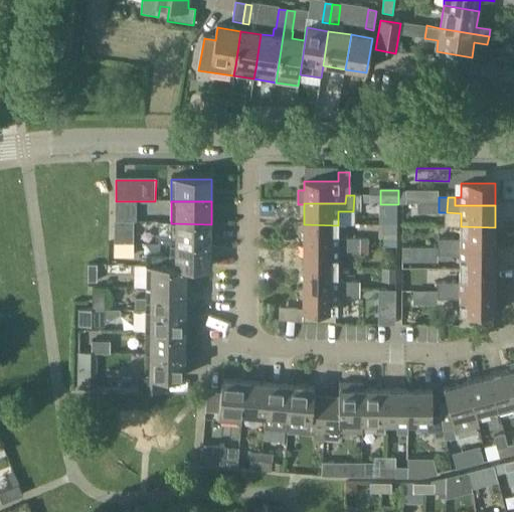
[(117,225),(127,225),(127,207),(117,207),(117,225)]
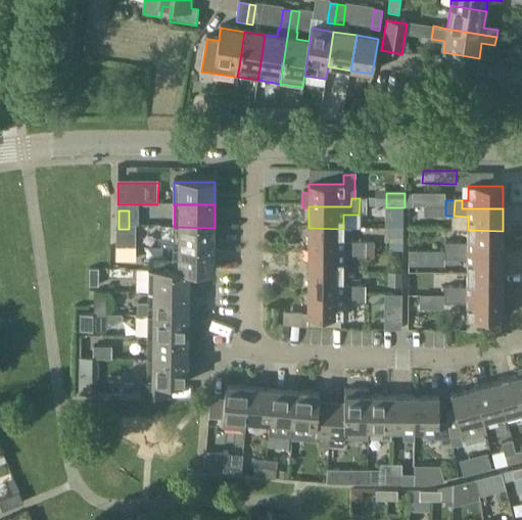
[(215,250),(215,228),(174,227),(173,249),(215,250)]
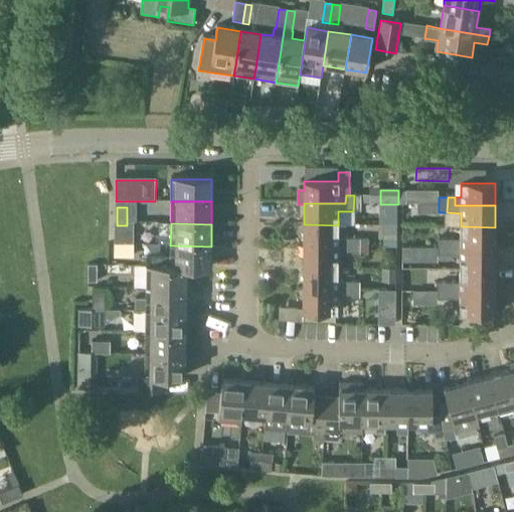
[(304,224),(304,246),(338,246),(345,246),(345,239),(338,239),(338,225),(304,224)]
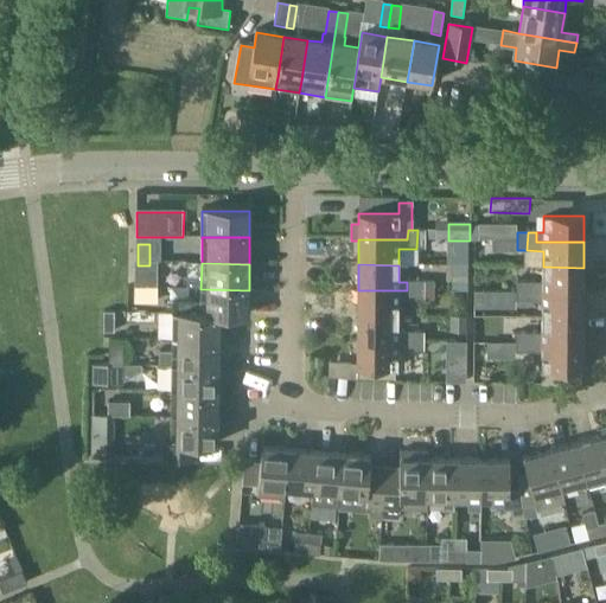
[(582,293),(584,268),(543,267),(542,283),(536,283),(536,293),(542,293),(582,293)]
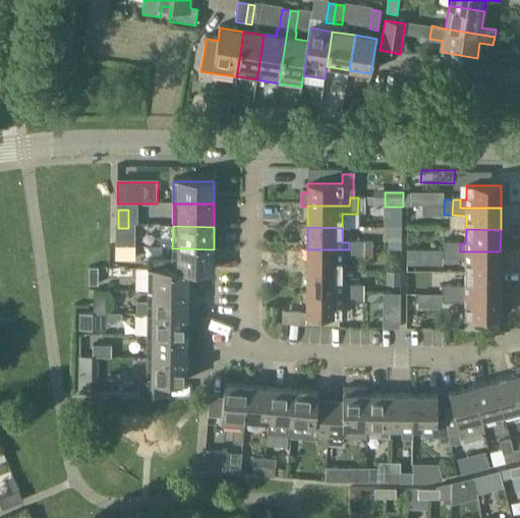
[(116,247),(135,247),(135,236),(116,236),(116,247)]
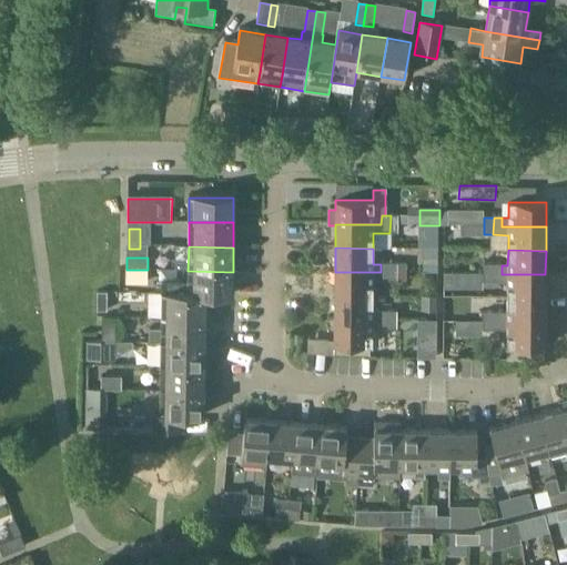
[(335,272),(335,296),(373,296),(373,281),(381,281),(390,281),(390,264),(381,264),(381,272),(373,272),(335,272)]
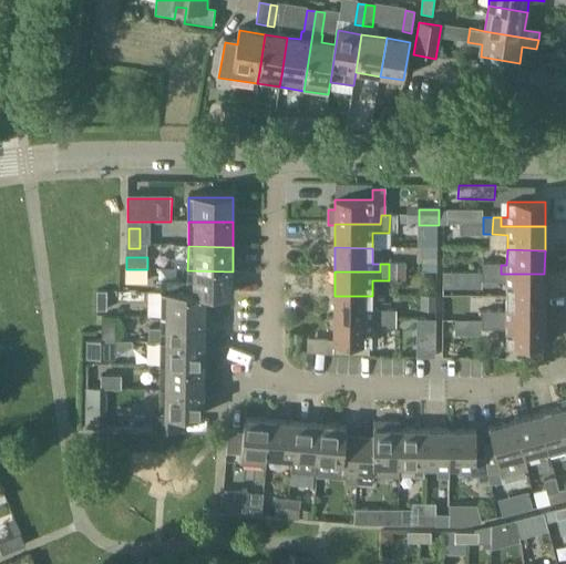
[(492,283),(492,265),(482,265),(482,274),(482,283),(492,283)]
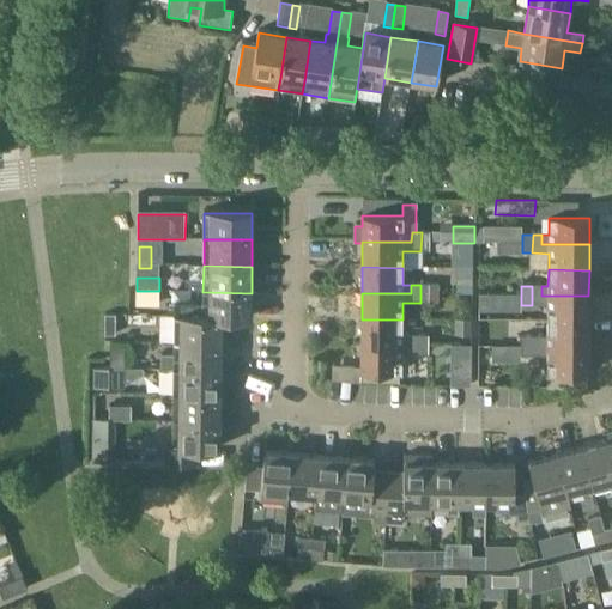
[(588,322),(588,296),(547,296),(541,296),(541,286),(532,286),(532,305),(547,305),(547,322),(588,322)]
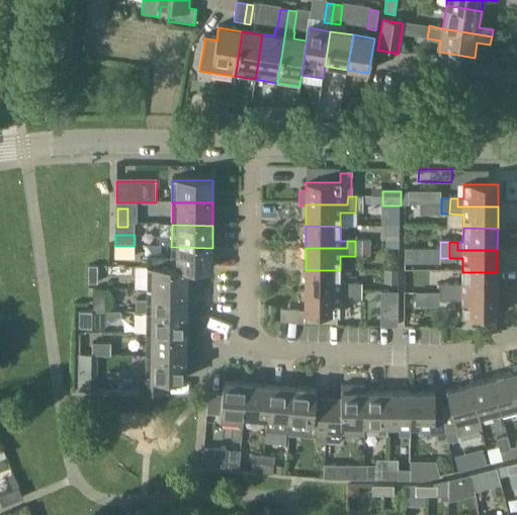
[(135,260),(135,246),(115,246),(115,260),(135,260)]
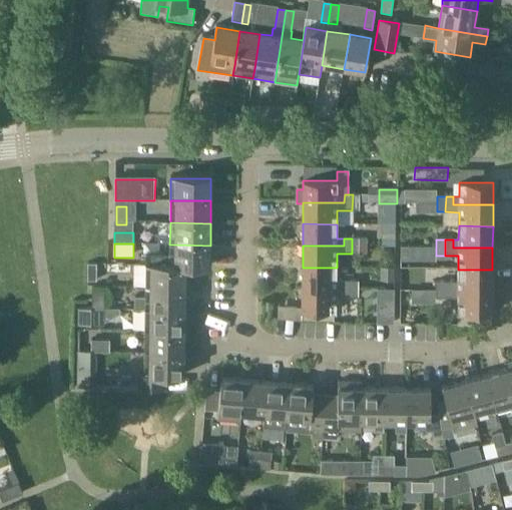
[(145,259),(145,267),(185,268),(185,267),(209,267),(210,245),(169,244),(169,259),(145,259)]
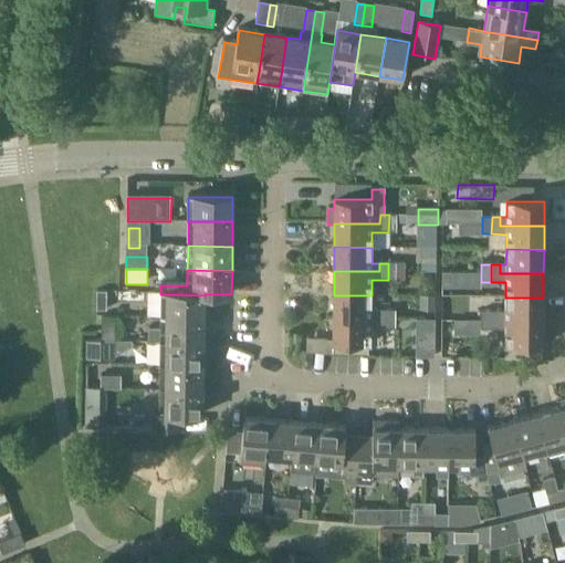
[(473,299),(473,278),(454,278),(453,298),(473,299)]
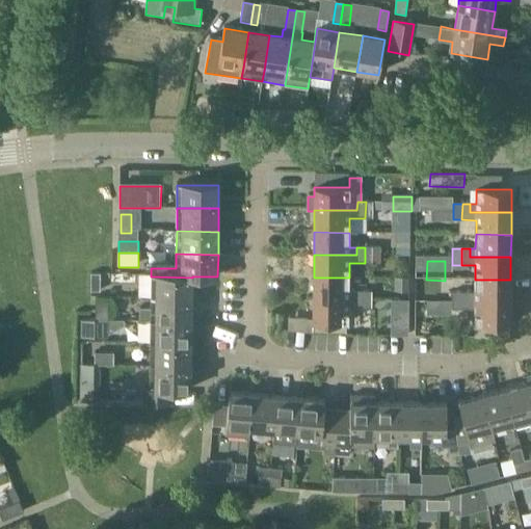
[(132,275),(131,298),(141,298),(142,275),(132,275)]
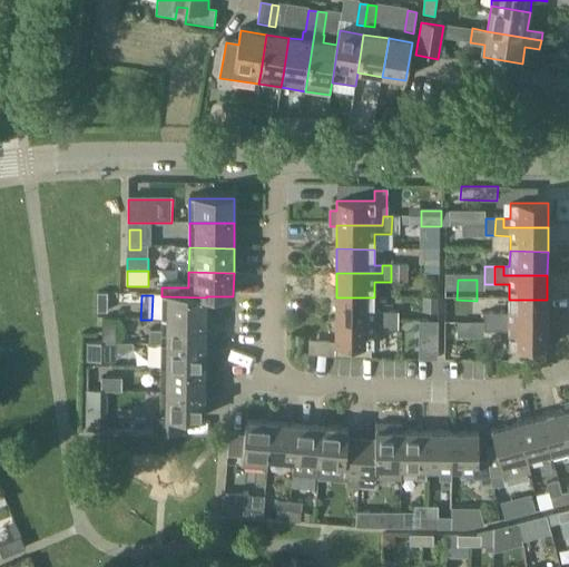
[(99,296),(99,315),(110,315),(110,296),(99,296)]
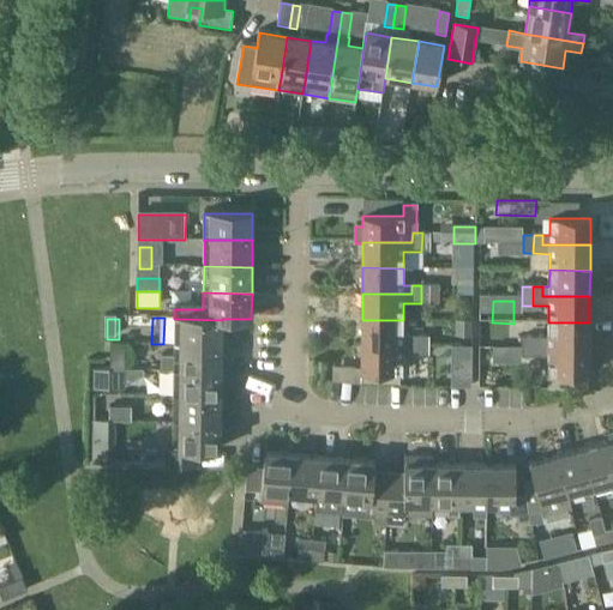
[(222,346),(222,320),(174,319),(174,345),(222,346)]
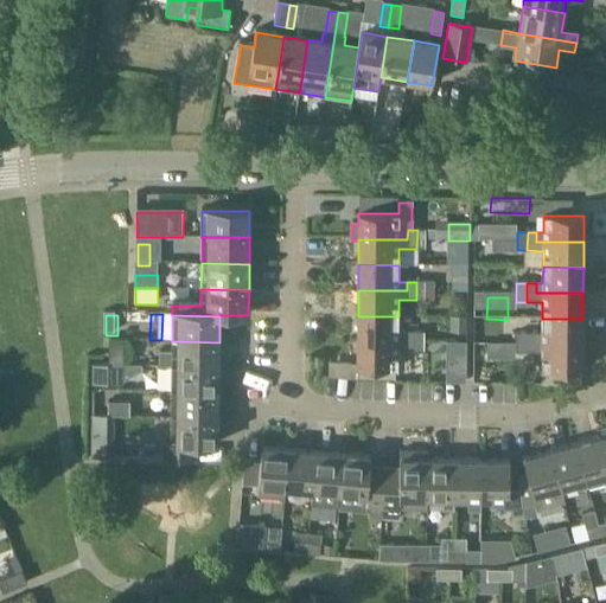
[(358,316),(358,341),(397,341),(404,342),(406,342),(406,341),(406,333),(404,333),(397,333),(399,316),(358,316)]
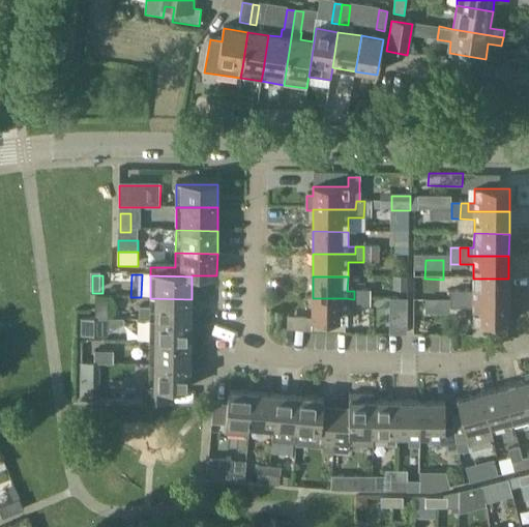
[(508,301),(508,279),(473,279),(473,292),(468,292),(468,300),(473,300),(508,301)]
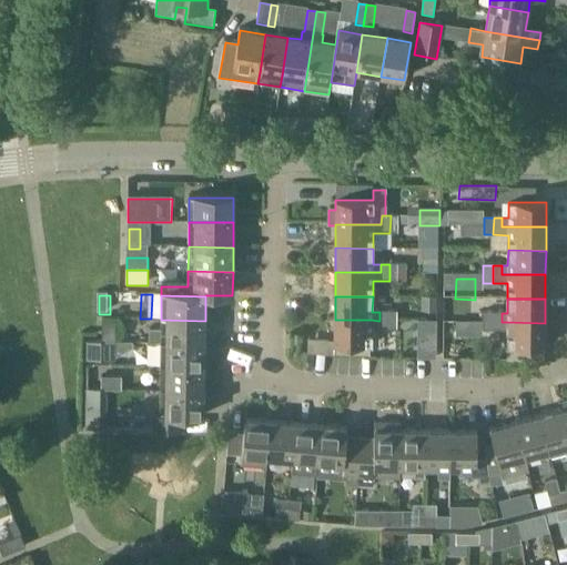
[(335,320),(334,344),(372,344),(372,330),(380,330),(387,330),(388,330),(388,312),(387,312),(380,312),(380,320),(380,321),(378,321),(372,320),(335,320)]
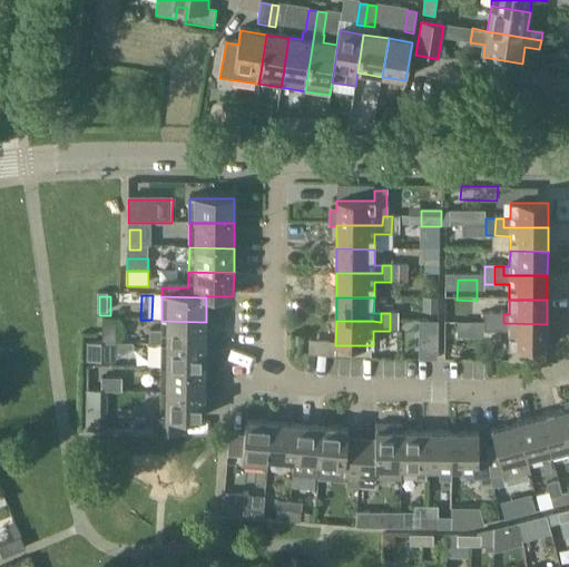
[(493,332),(493,314),(484,314),(484,323),(484,332),(493,332)]
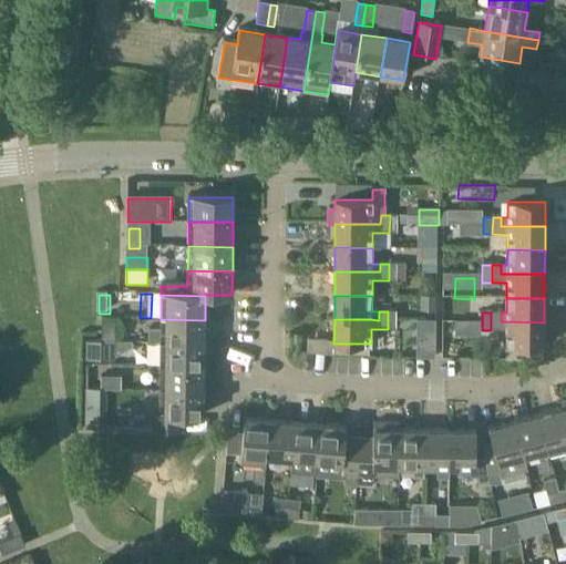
[(544,347),(544,322),(506,321),(501,321),(501,313),(491,313),(491,330),(506,330),(506,346),(544,347)]
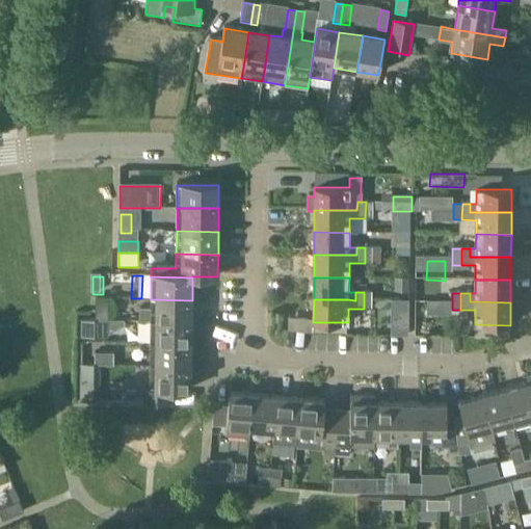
[(192,322),(192,300),(151,299),(151,311),(141,311),(141,322),(151,322),(192,322)]
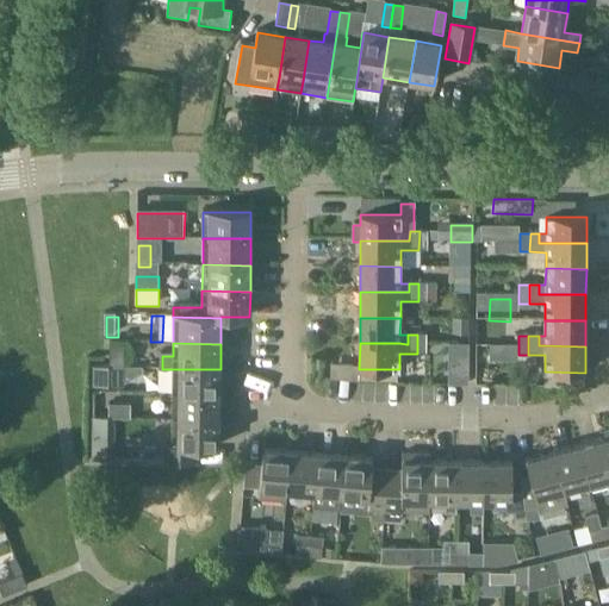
[(126,349),(109,349),(109,368),(126,369),(126,349)]
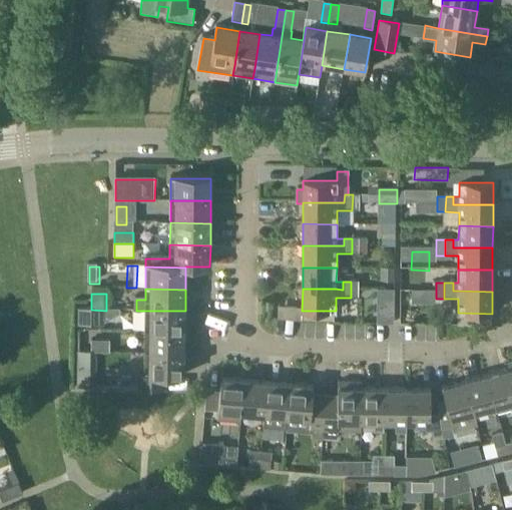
[(271,320),(292,321),(292,308),(272,308),(271,320)]
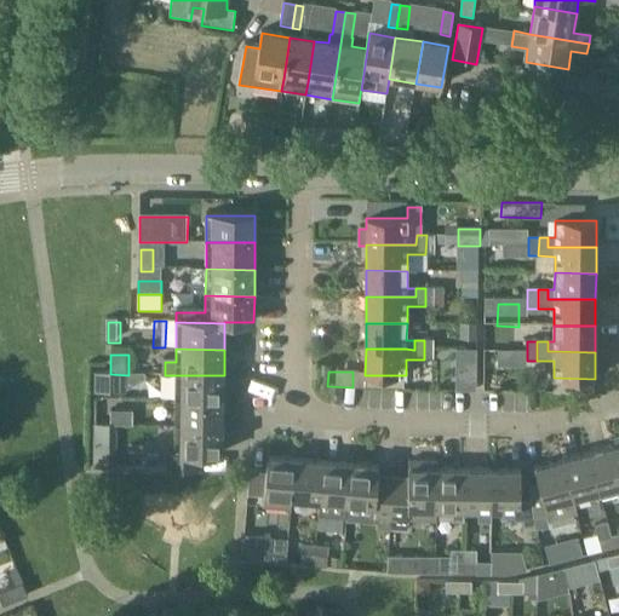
[(468,391),(469,374),(453,373),(453,390),(468,391)]
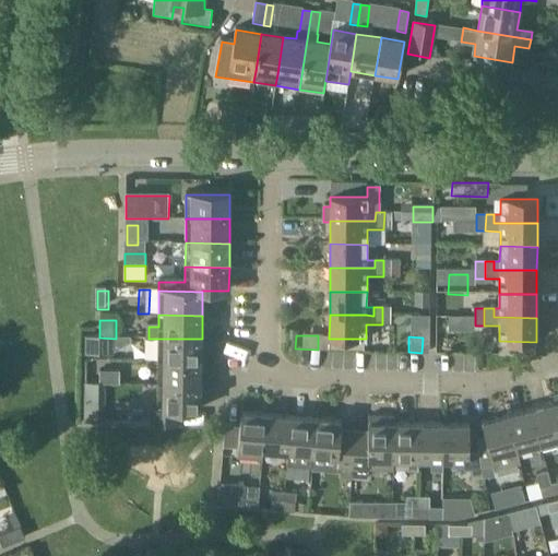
[(99,338),(99,357),(116,357),(116,339),(99,338)]
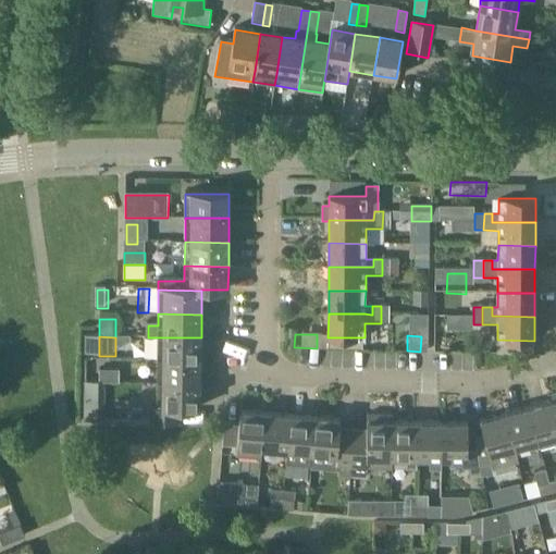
[(157,360),(201,360),(201,337),(158,337),(157,360)]
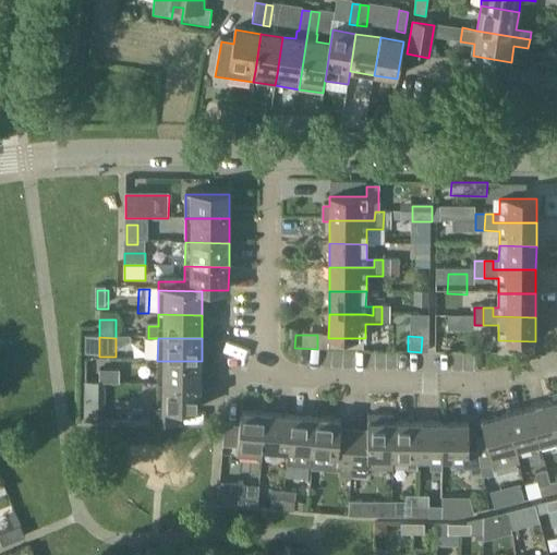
[(201,386),(202,361),(157,361),(157,385),(201,386)]
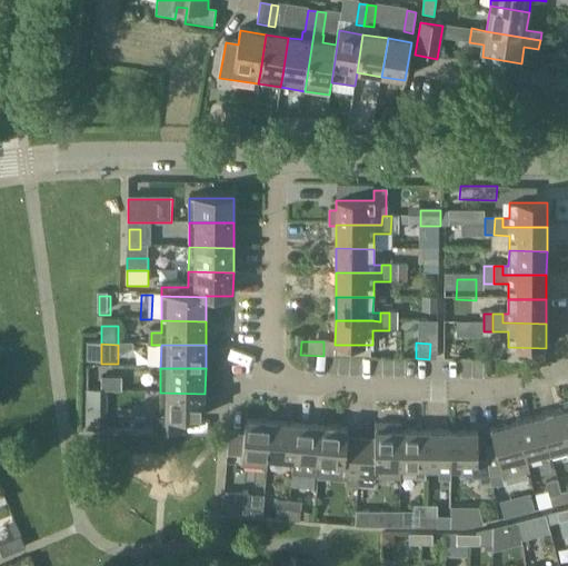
[(119,393),(119,379),(101,379),(101,391),(119,393)]
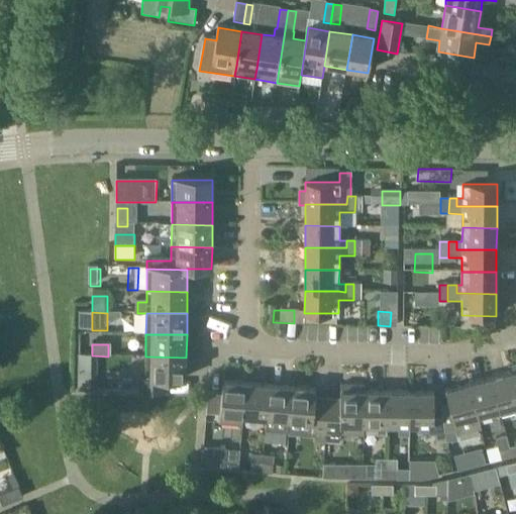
[(139,379),(139,392),(166,392),(166,379),(186,379),(186,357),(145,356),(145,379),(139,379)]
